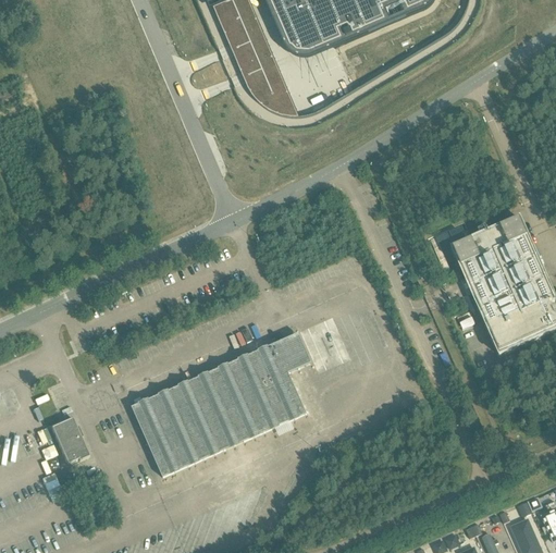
[(260,0),(279,40),(281,46),(282,47),(283,50),(286,53),(288,56),(292,58),(295,59),(299,60),(303,60),(307,59),(310,58),(425,10),(428,8),(430,5),(432,3),(434,0),(260,0)]
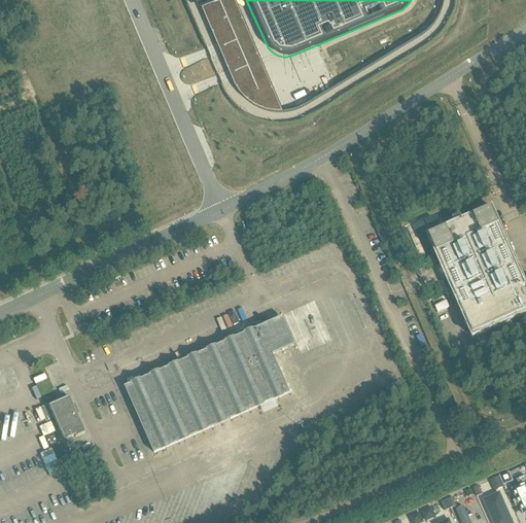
[(426,233),(471,335),(525,310),(525,279),(492,204),(426,233)]
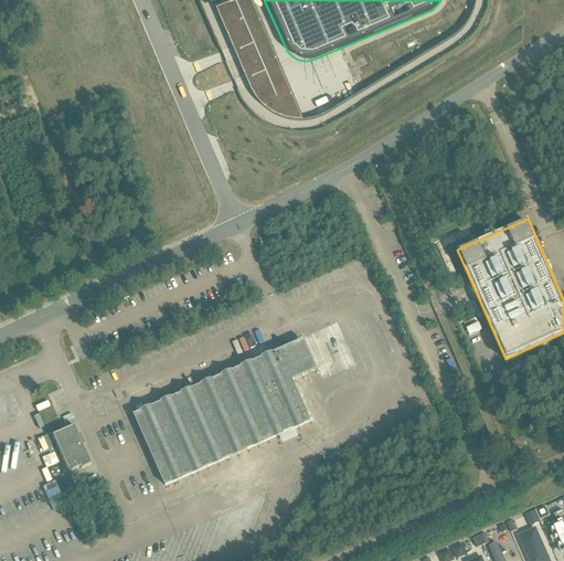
[(165,482),(310,417),(304,402),(302,400),(294,381),(293,377),(304,371),(290,341),(134,411),(145,437),(152,454),(165,482)]
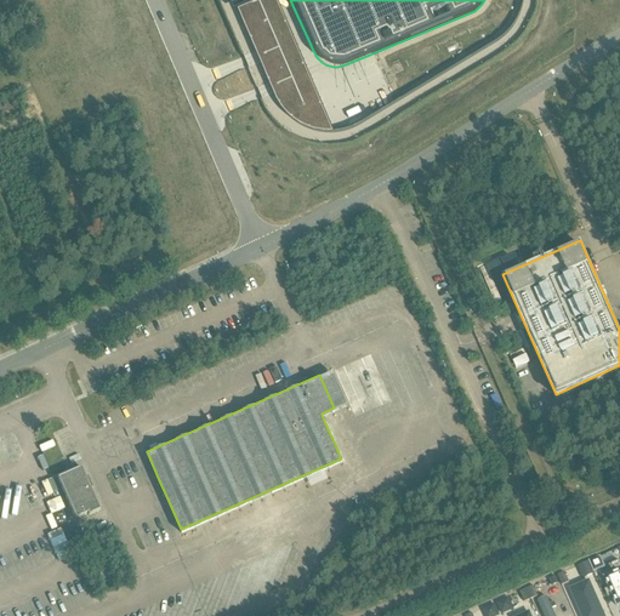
[(89,484),(84,473),(80,463),(56,473),(74,515),(86,509),(86,512),(98,506),(89,484)]
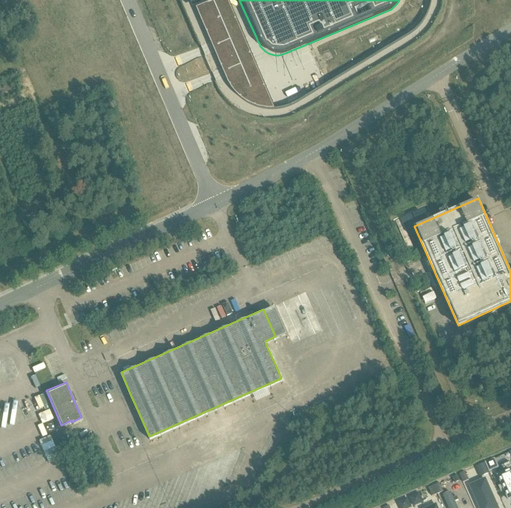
[(493,456),(485,459),(488,468),(497,464),(493,456)]
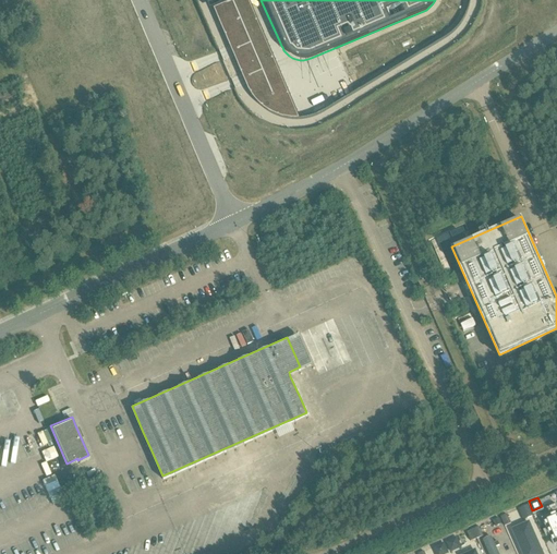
[(527,502),(518,506),(522,517),(532,513),(527,502)]
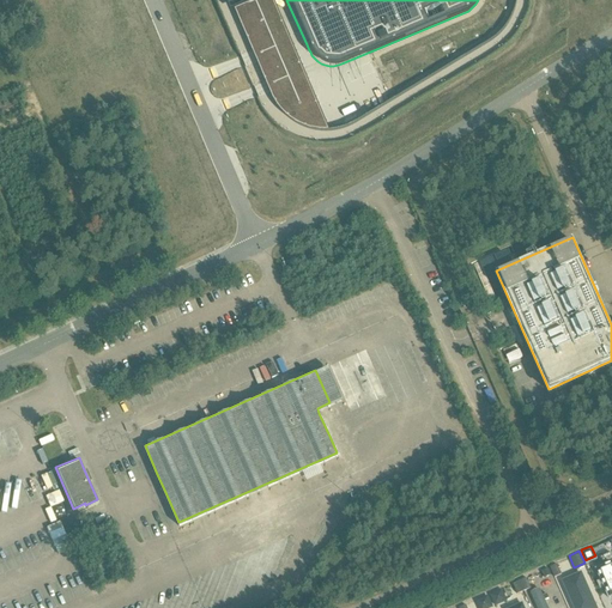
[(95,559),(101,571),(108,569),(102,555),(95,559)]
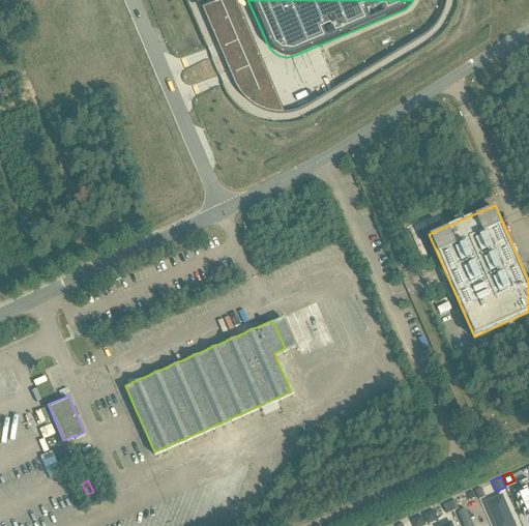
[(528,481),(515,489),(526,514),(528,512),(528,481)]
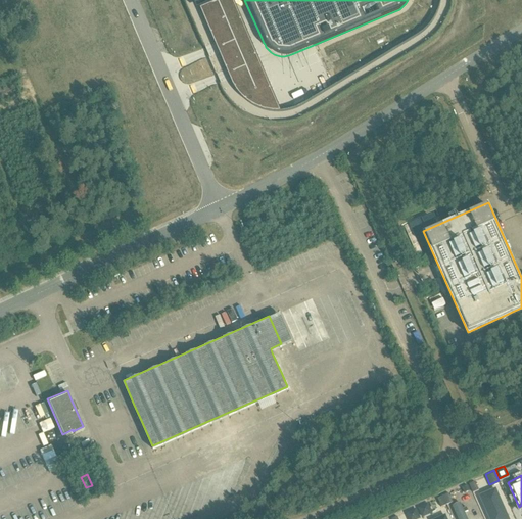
[(474,478),(468,480),(472,489),(478,486),(474,478)]
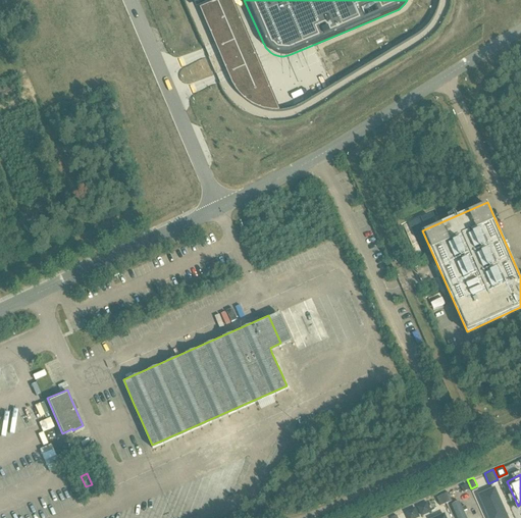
[(492,484),(476,493),(486,517),(505,517),(507,517),(492,484)]
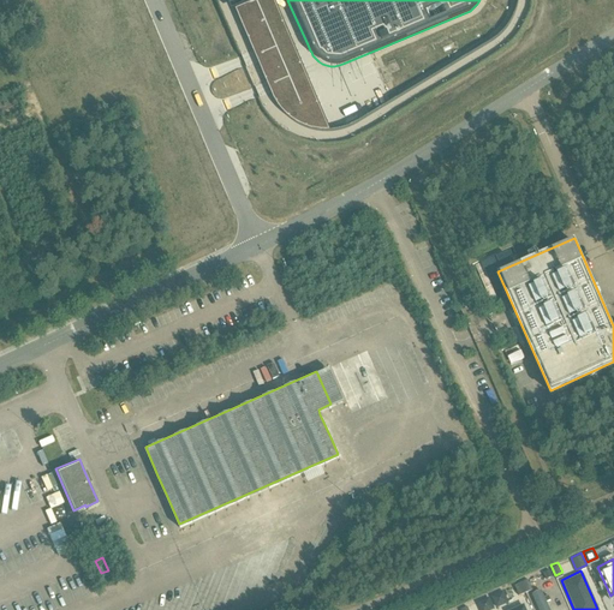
[(525,588),(531,586),(528,575),(520,579),(525,588)]
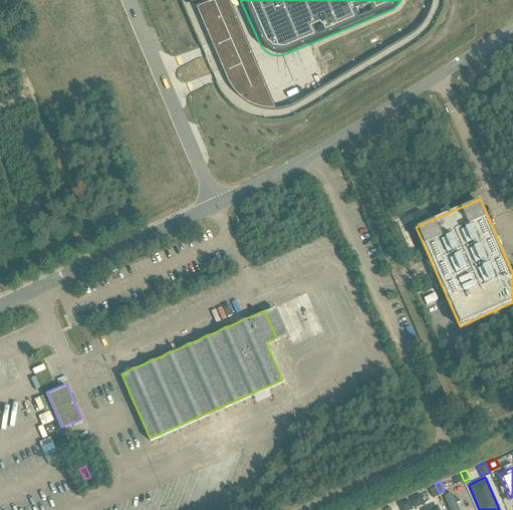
[(435,484),(429,486),(433,495),(439,492),(435,484)]
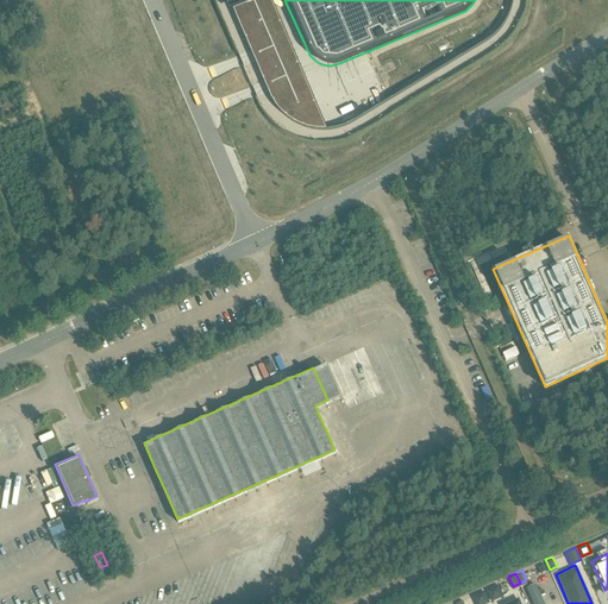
[(544,603),(536,582),(527,585),(534,603),(544,603)]
